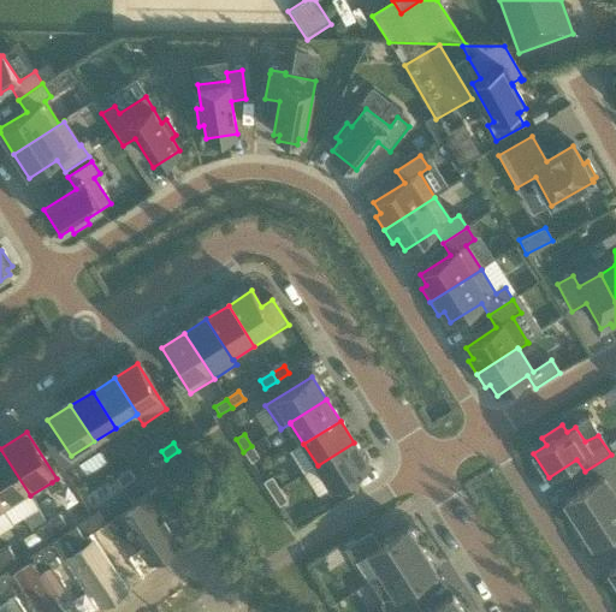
[(332,489),(356,474),(368,465),(354,443),(318,465),(332,489)]
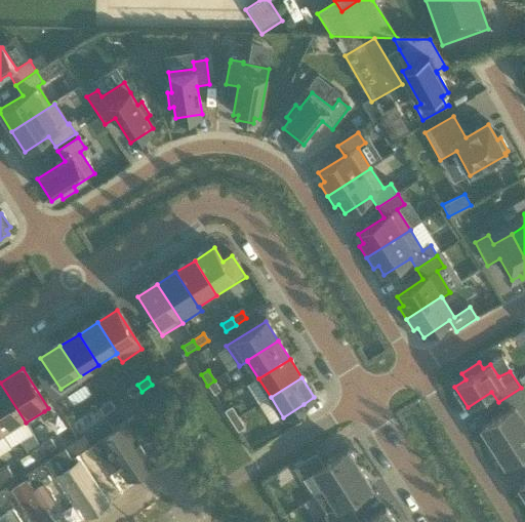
[(221,391),(214,380),(207,386),(214,396),(221,391)]
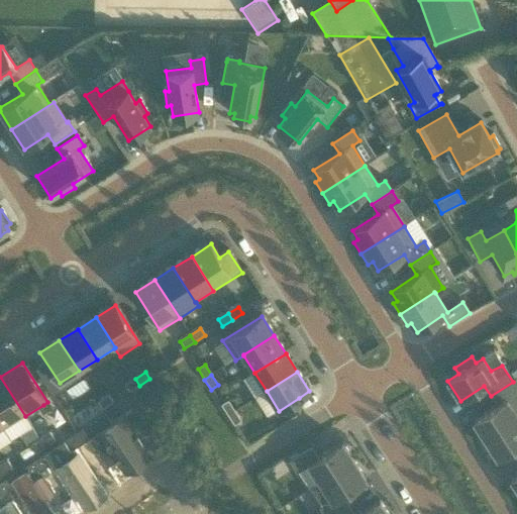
[(0,424),(3,430),(25,416),(0,377),(0,424)]
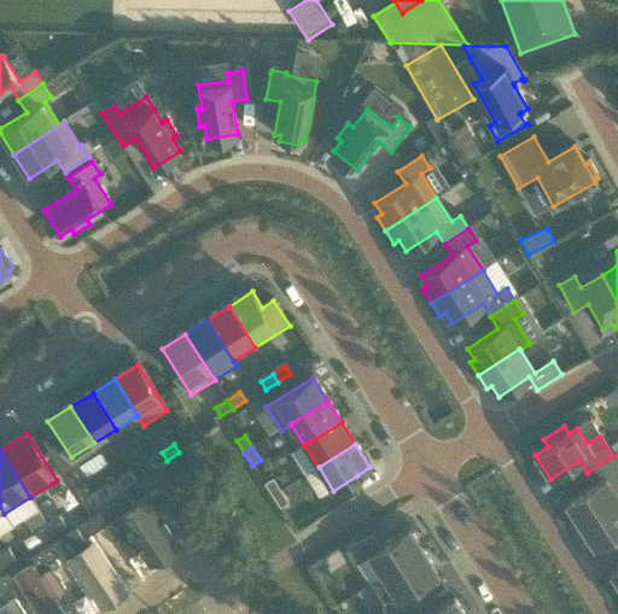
[(155,468),(167,461),(162,452),(150,460),(155,468)]
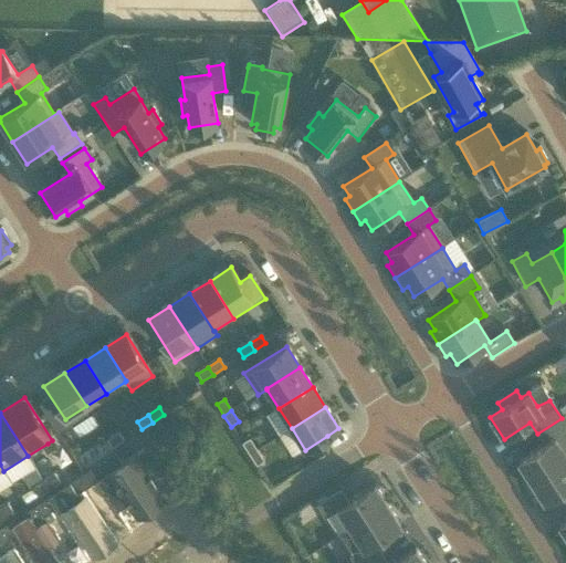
[(519,462),(532,482),(565,460),(565,456),(556,440),(565,433),(565,425),(562,418),(537,434),(545,446),(519,462)]
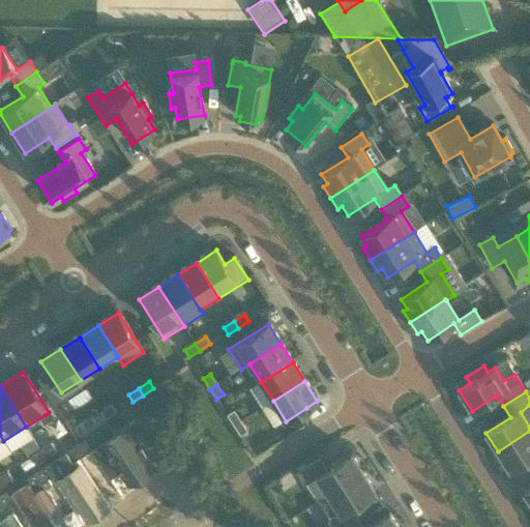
[(116,413),(112,406),(100,412),(106,419),(116,413)]
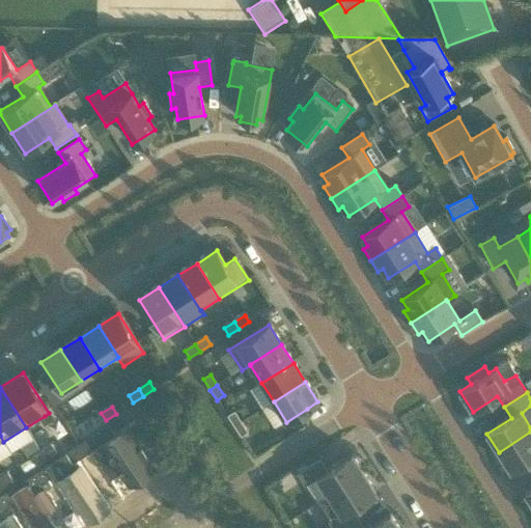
[(233,427),(241,423),(234,413),(227,417),(233,427)]
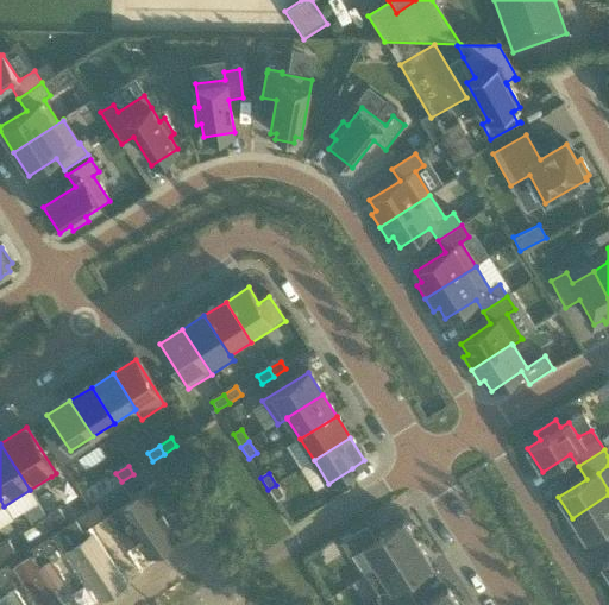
[(158,505),(170,498),(159,481),(105,520),(126,552),(138,544),(148,559),(179,537),(158,505)]
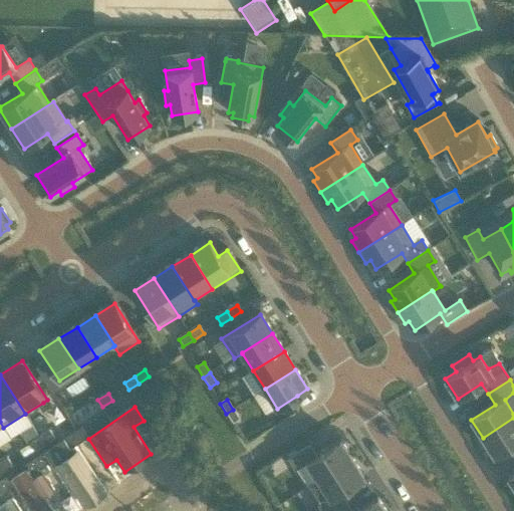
[(240,420),(233,410),(226,414),(233,424),(240,420)]
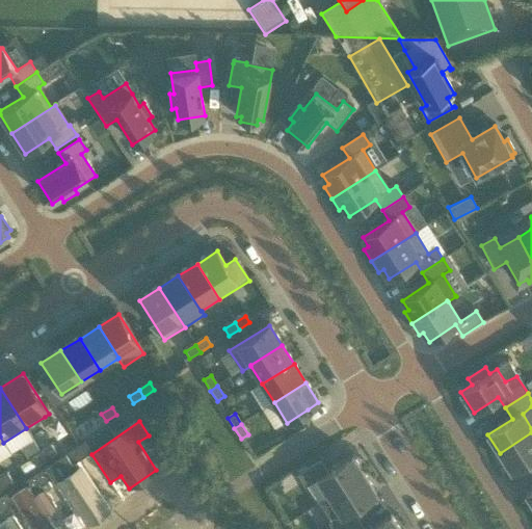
[(531,432),(500,453),(512,472),(531,459),(531,432)]
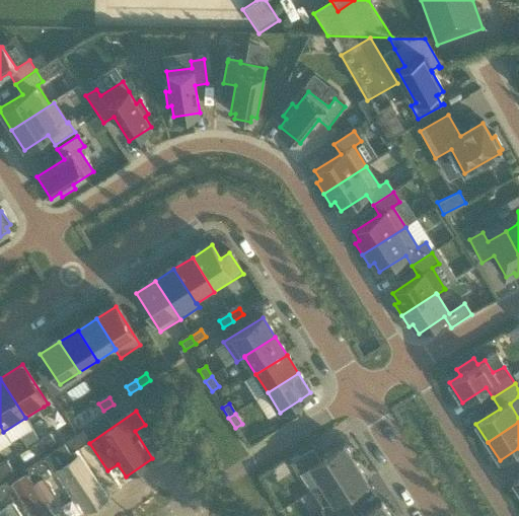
[(82,433),(64,445),(44,458),(51,468),(71,455),(89,443),(82,433)]
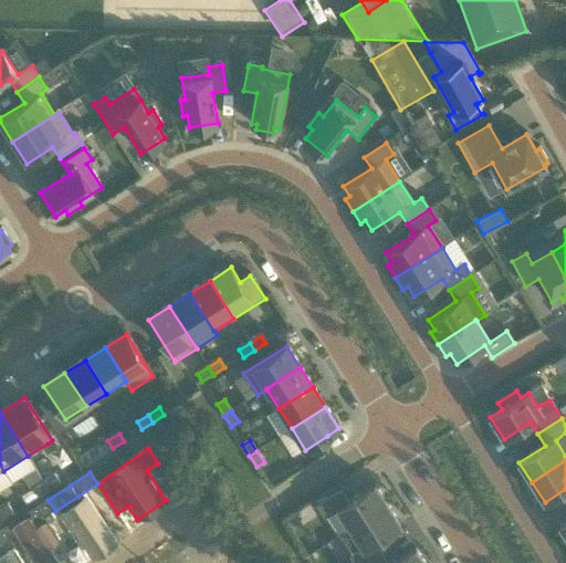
[(54,473),(43,481),(49,490),(60,483),(54,473)]
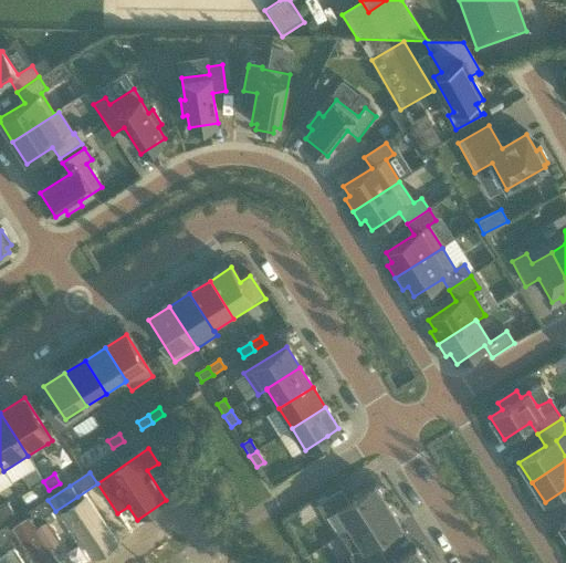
[(32,489),(38,498),(49,490),(43,481),(32,489)]
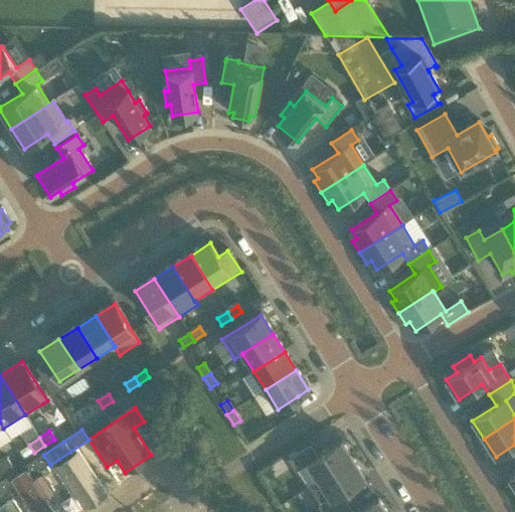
[(320,482),(352,461),(341,443),(317,458),(310,447),(288,461),(296,473),(309,464),(320,482)]
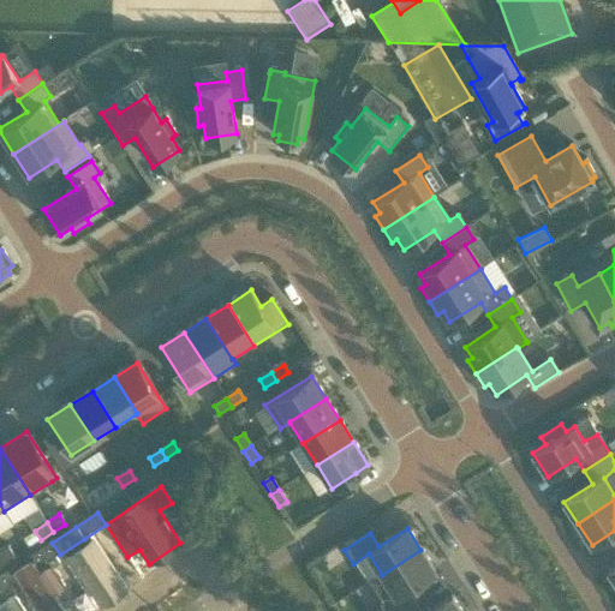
[(99,603),(115,592),(107,580),(120,571),(95,533),(66,552),(99,603)]
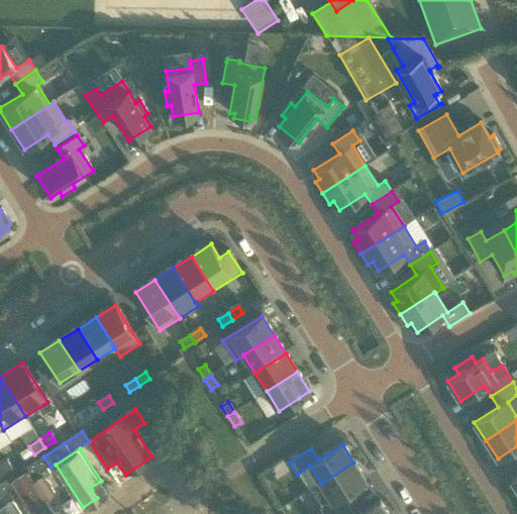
[(43,456),(26,469),(32,479),(50,467),(43,456)]
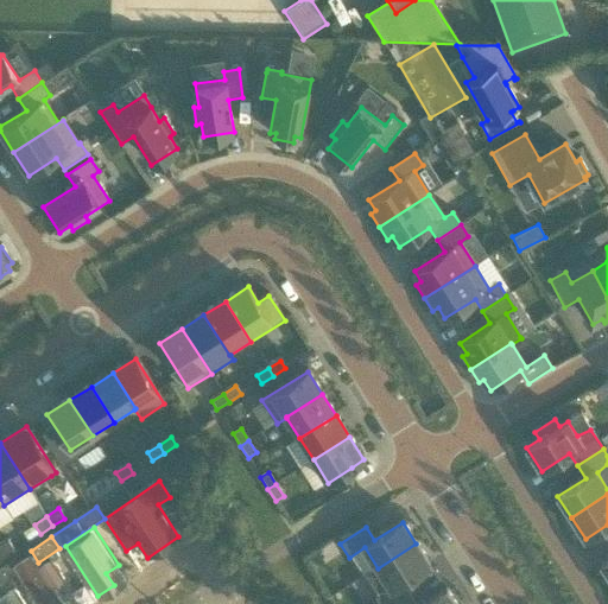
[(0,554),(2,559),(14,552),(14,551),(8,541),(0,546),(0,554)]
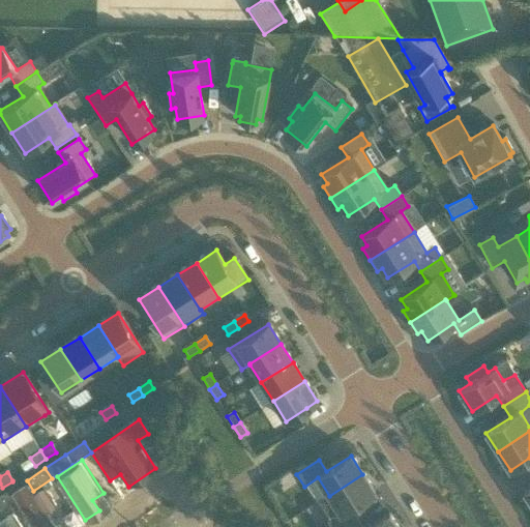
[(362,474),(329,496),(319,502),(330,521),(327,523),(329,526),(346,526),(357,520),(351,508),(375,493),(362,474)]
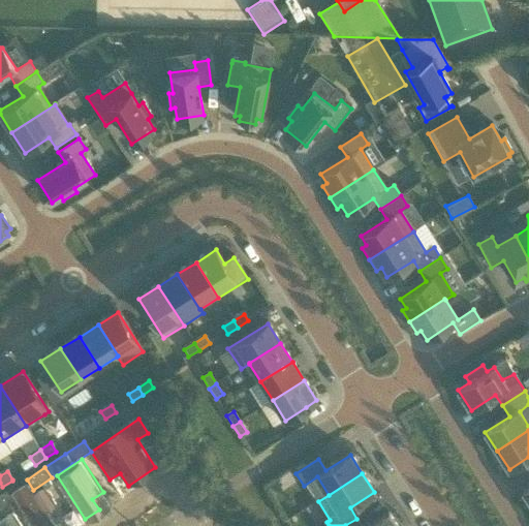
[(0,512),(13,503),(6,493),(0,496),(0,512)]
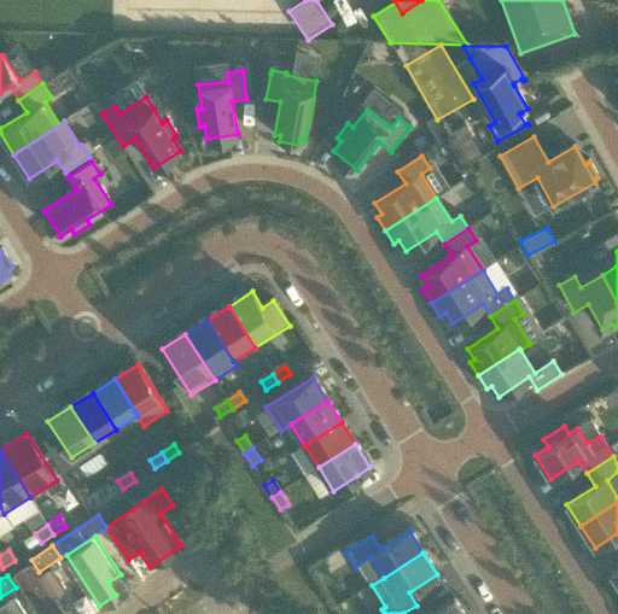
[(93,613),(95,612),(73,577),(51,591),(65,613),(93,613)]
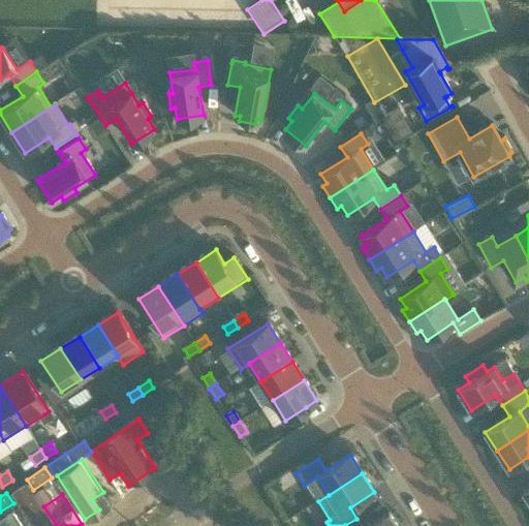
[(0,516),(0,525),(21,525),(10,509),(0,516)]
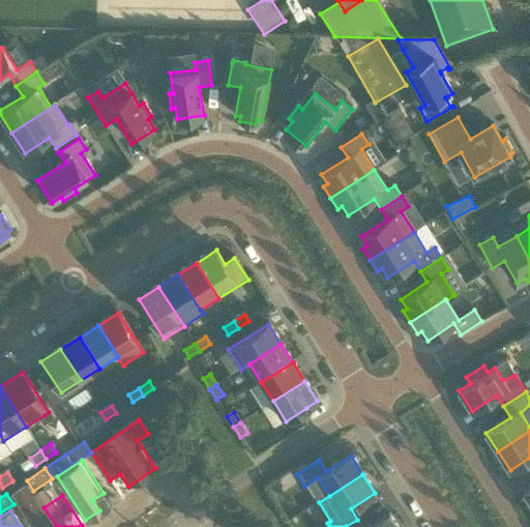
[(361,526),(357,520),(346,526),(395,526),(388,515),(370,526),(361,526)]
